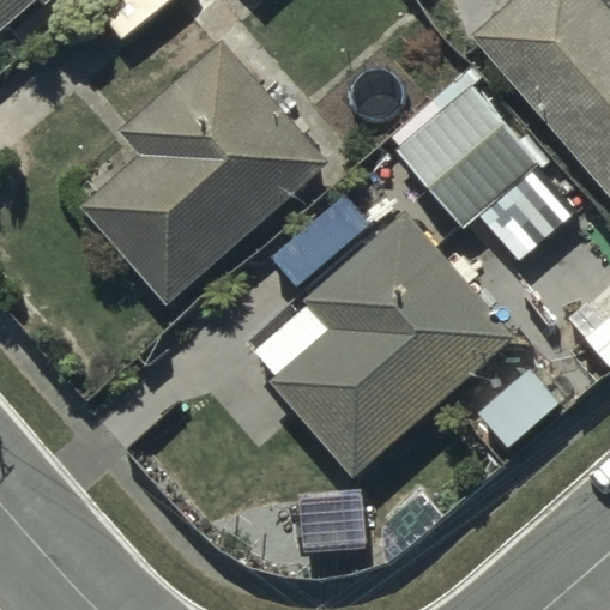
[(0,31),(36,1),(42,8),(50,0),(0,0),(0,31)]
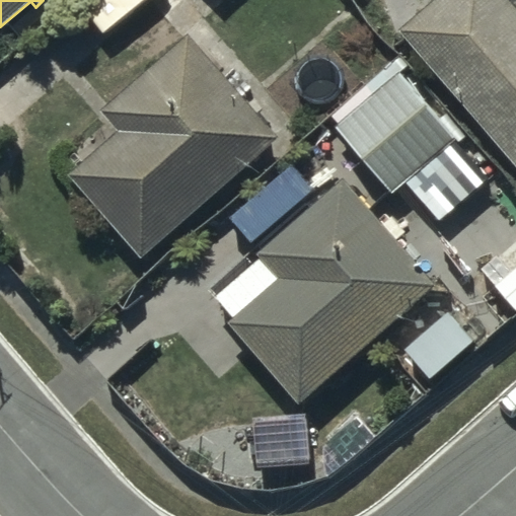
[(515,12),(505,0),(432,0),(397,29),(515,168),(515,12)]
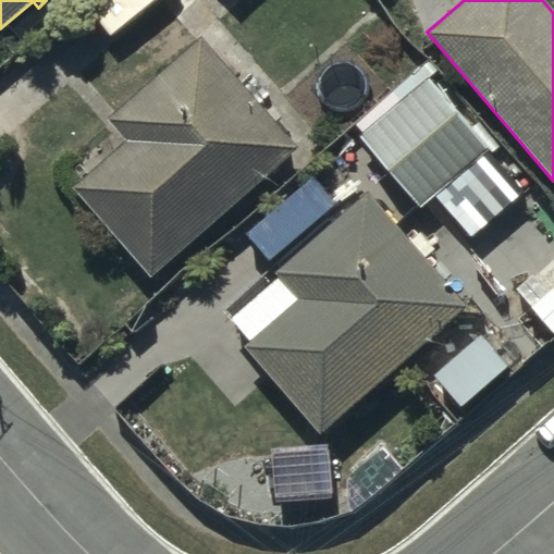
[(73,186),(150,275),(298,148),(201,36),(103,120),(124,143),(73,186)]
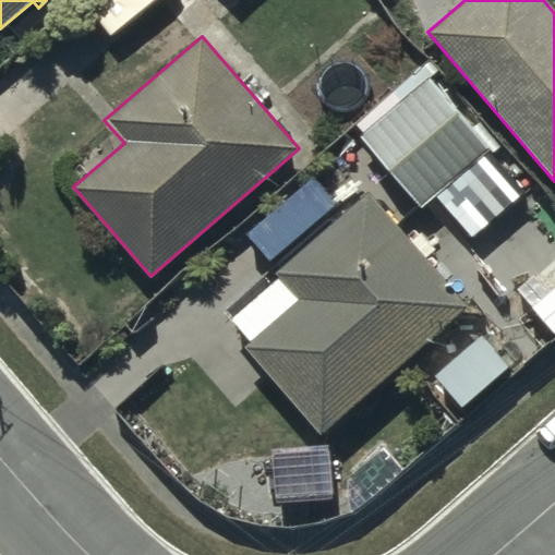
[(425,76),(358,136),(420,206),(431,196),(469,239),(526,189),(425,76)]
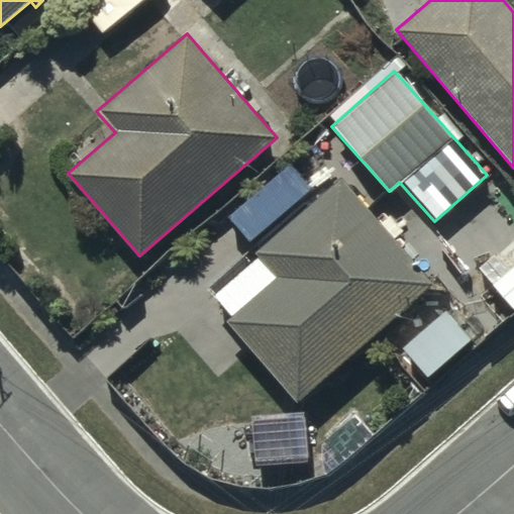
[(227,322),(296,403),(434,286),(343,179),(253,253),(258,259),(213,296),(232,318),(227,322)]
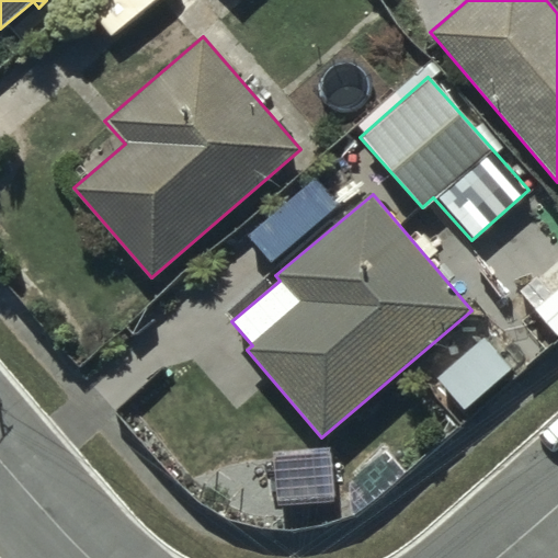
[(485,337),(433,378),(463,414),(514,373),(485,337)]
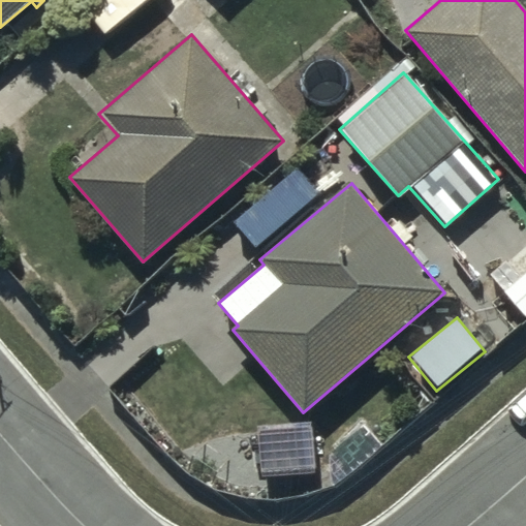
All buildings are outlined.
